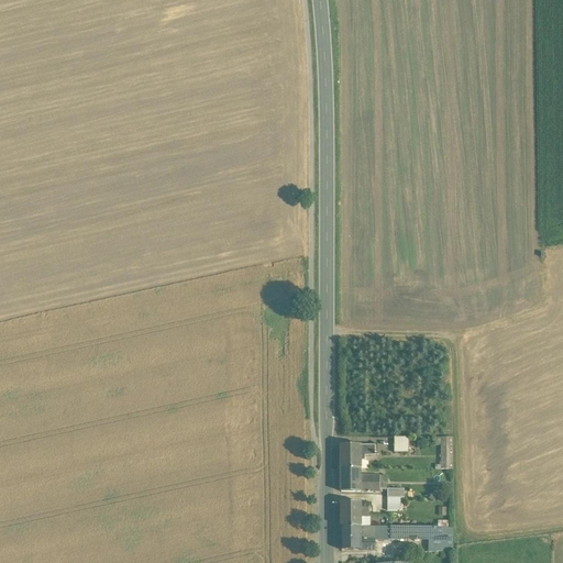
[(409,438),(395,438),(394,453),(409,453),(409,438)]
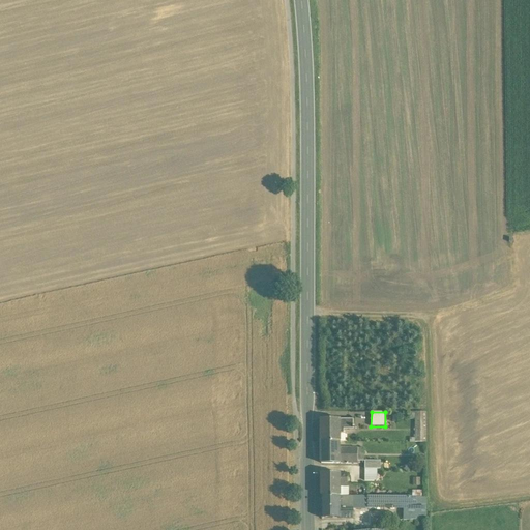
[(425,443),(425,413),(415,414),(415,442),(425,443)]
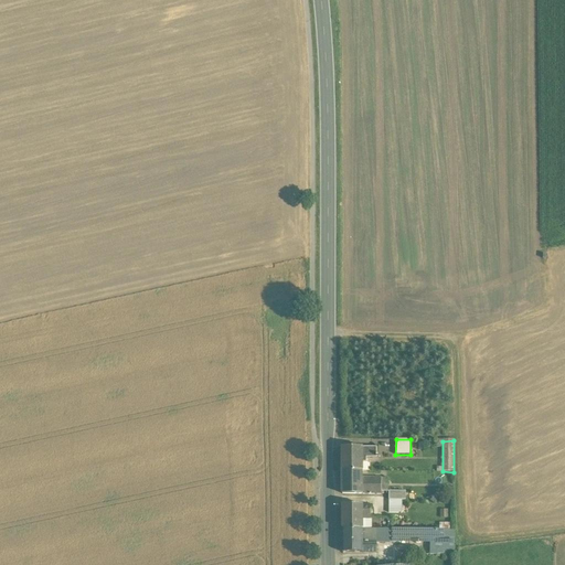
[(377,447),(342,447),(342,470),(361,471),(361,464),(366,464),(366,458),(377,458),(377,447)]
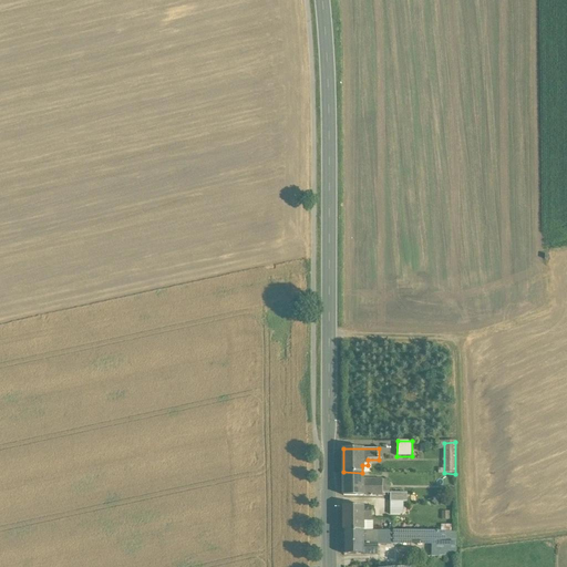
[(362,473),(343,472),(343,496),(382,496),(382,494),(382,480),(362,480),(362,473)]
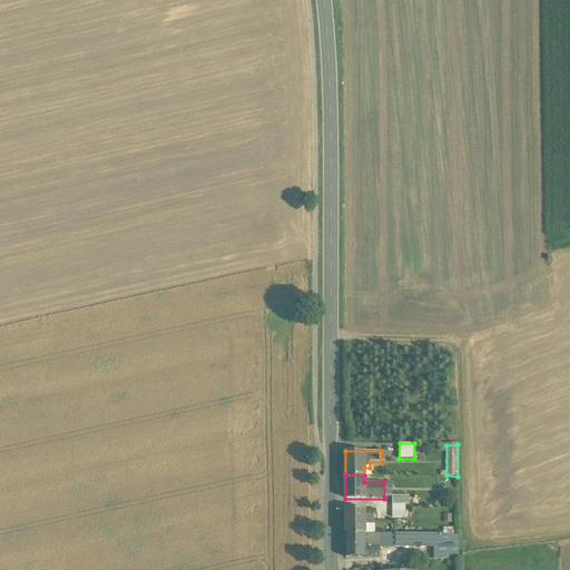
[(409,495),(392,495),(392,504),(405,504),(409,504),(409,495)]
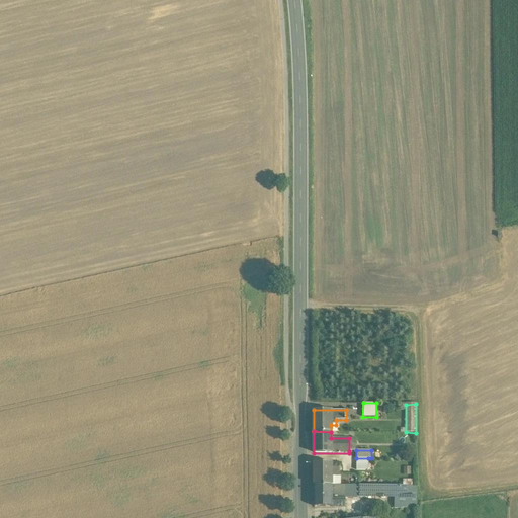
[(368,458),(356,458),(356,470),(368,470),(368,458)]
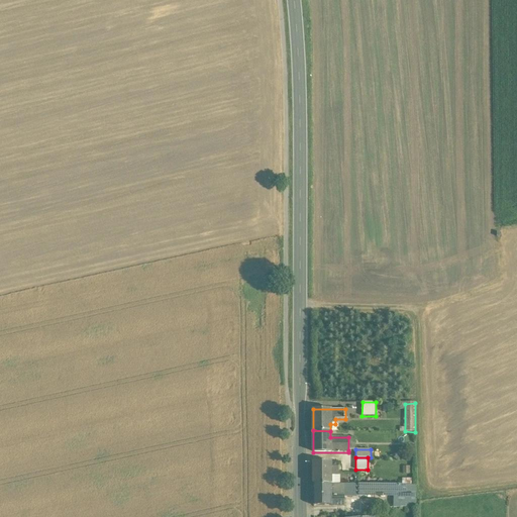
[(339,462),(313,462),(313,484),(331,484),(339,484),(339,462)]
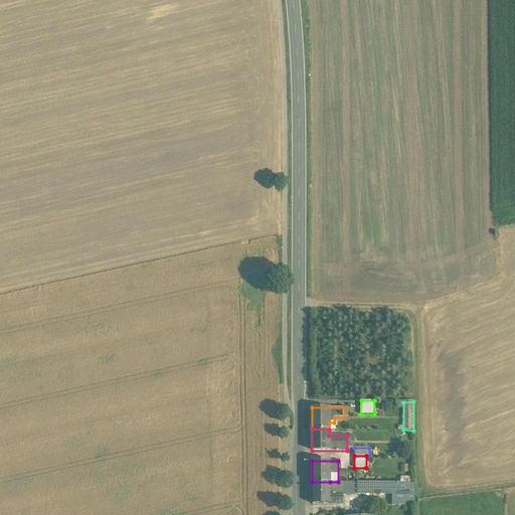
[(330,482),(312,482),(312,503),(343,504),(343,494),(343,482),(338,482),(330,482)]
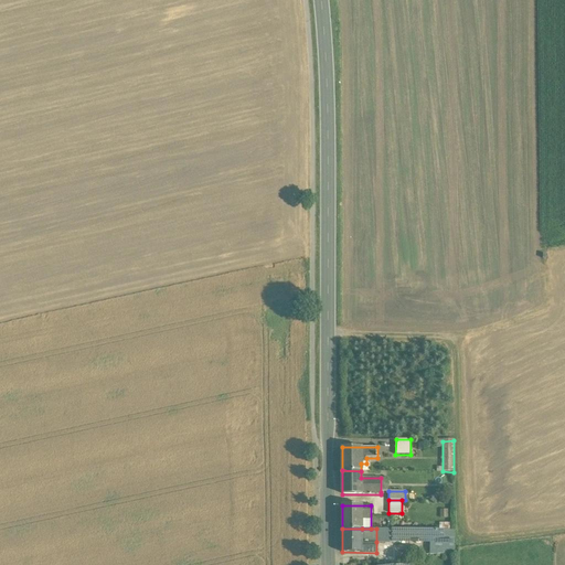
[(398,529),(376,529),(376,542),(398,541),(398,540),(398,529)]
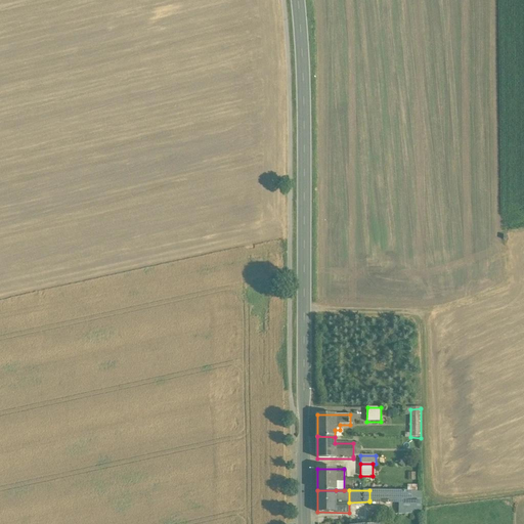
[(421,491),(369,490),(369,500),(399,503),(399,515),(421,514),(421,491)]
